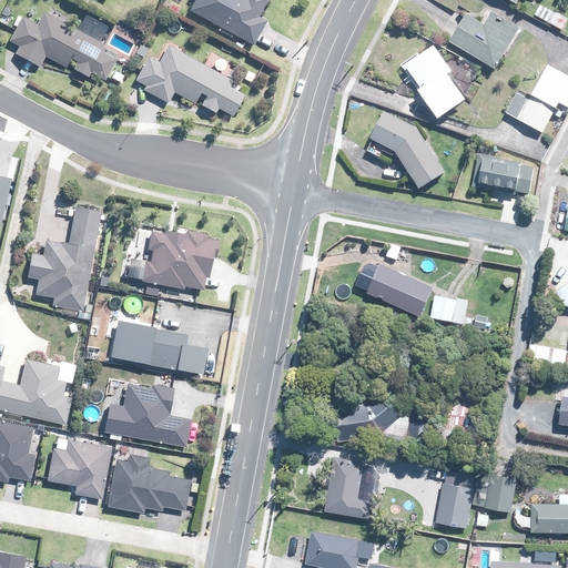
[(195,0),(196,0),(191,11),(220,27),(217,31),(233,40),(235,37),(255,48),(269,22),(261,18),(271,1),(269,0),(195,0)]
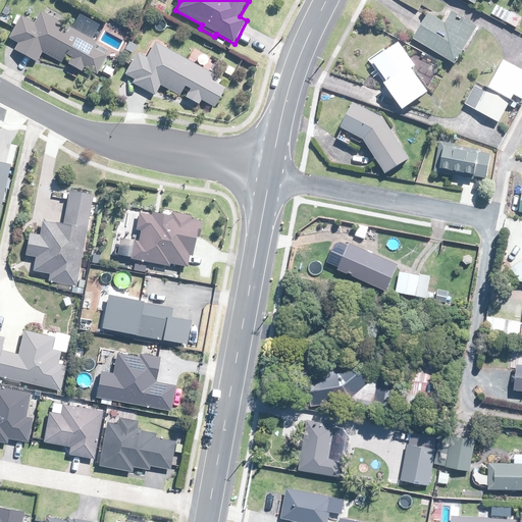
[(497,5),(491,14),(506,22),(511,12),(497,5)]
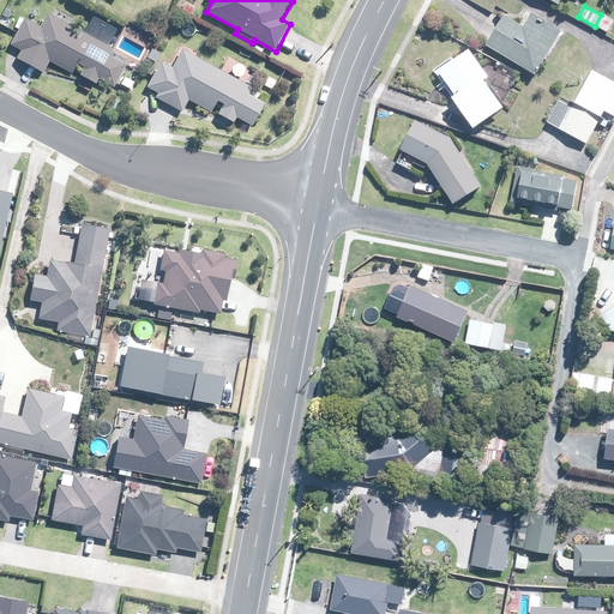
[(22,50),(17,59),(43,74),(50,62),(72,74),(77,65),(84,68),(79,77),(96,86),(100,80),(114,89),(127,66),(112,58),(115,52),(70,25),(73,19),(55,10),(52,14),(49,13),(42,26),(28,18),(26,20),(20,17),(14,26),(19,29),(11,44),(22,50)]
